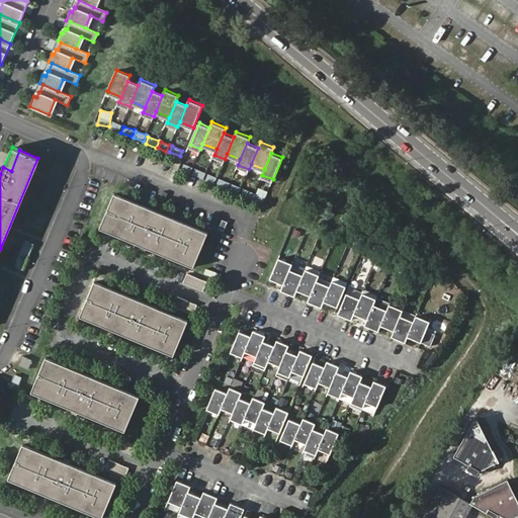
[(193,168),(191,176),(204,179),(205,171),(193,168)]
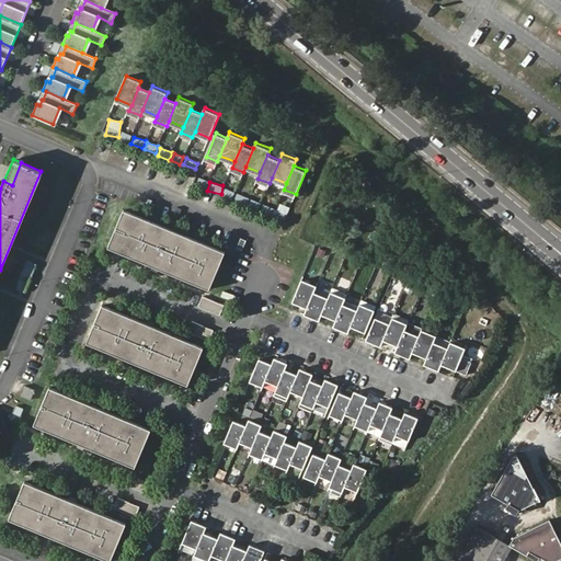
[(222,194),(232,198),(235,192),(225,187),(222,194)]
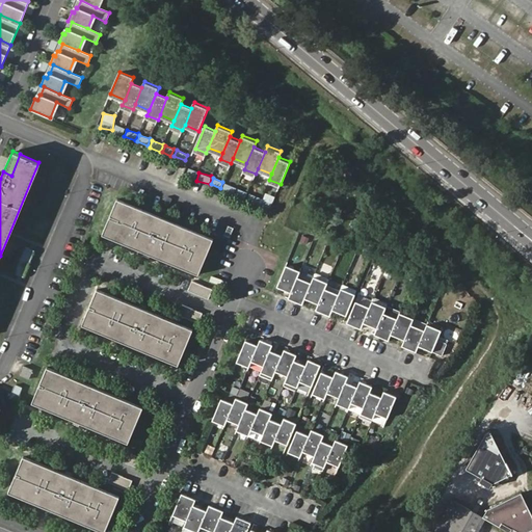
[(223,184),(221,192),(245,198),(247,190),(223,184)]
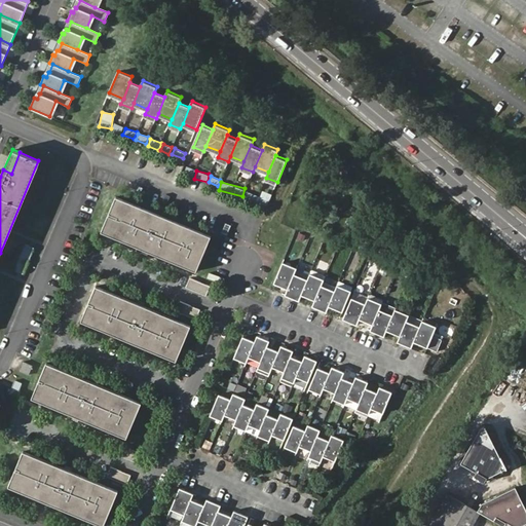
[(269,205),(271,192),(262,191),(261,194),(246,192),(243,201),(269,205)]
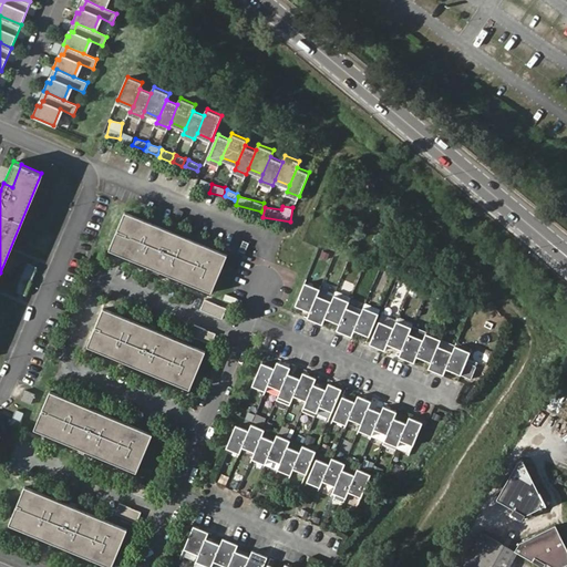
[(229,253),(125,212),(110,249),(214,291),(229,253)]
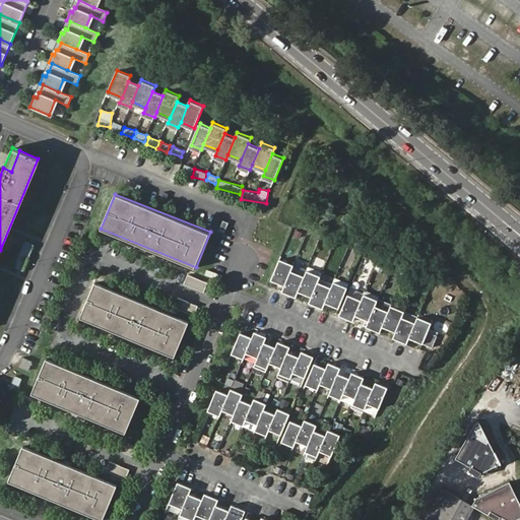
[(25,270),(33,243),(19,240),(13,267),(25,270)]
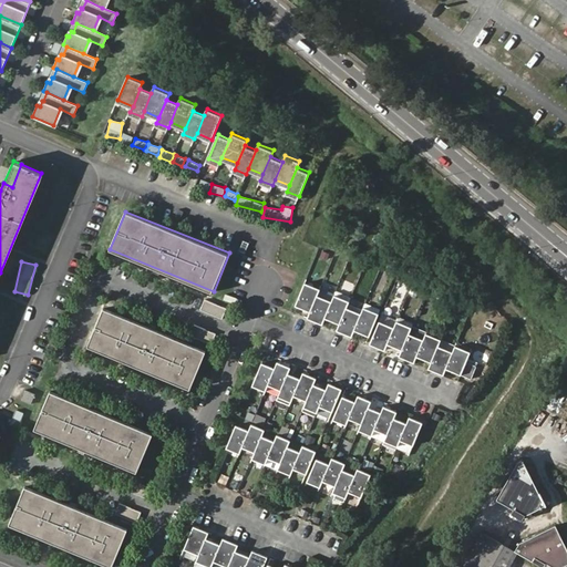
[(318,290),(302,284),(295,303),(309,310),(315,297),(318,290)]
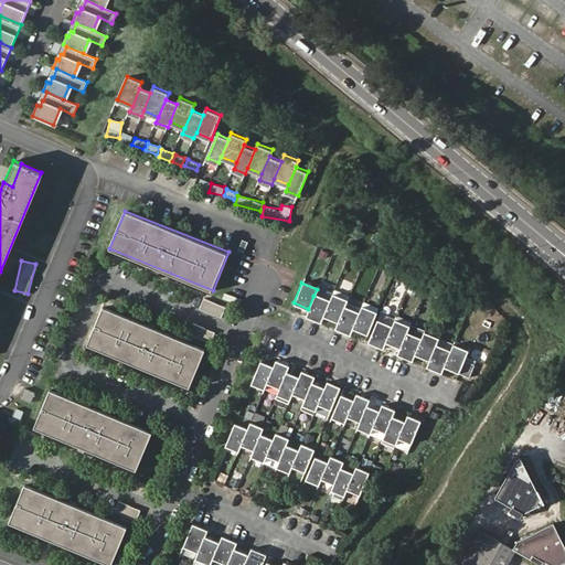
[(348,297),(333,291),(332,296),(345,301),(348,297)]
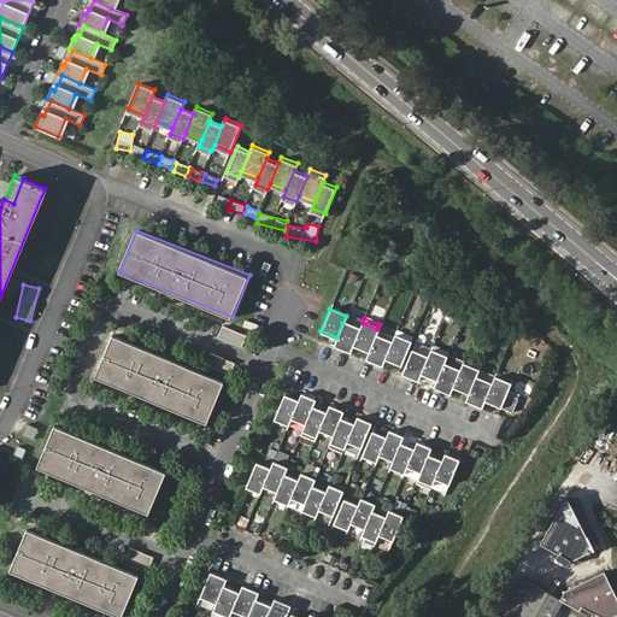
[(336,338),(334,345),(351,351),(353,345),(359,329),(342,323),(336,338)]
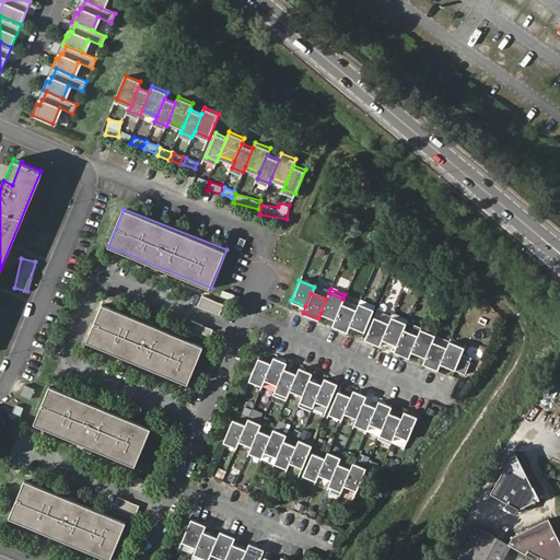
[(326,299),(321,313),(335,318),(340,304),(342,299),(329,293),(326,299)]
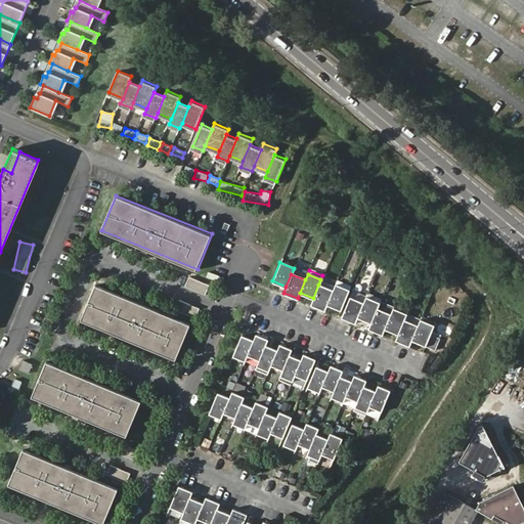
[(189,276),(185,287),(206,294),(210,285),(189,276)]
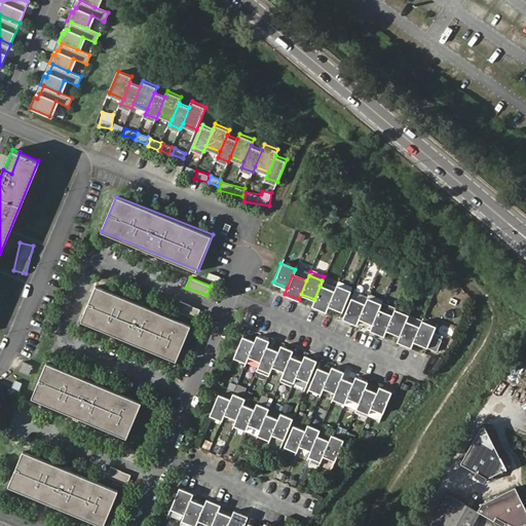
[(351,288),(338,283),(336,286),(349,292),(351,288)]
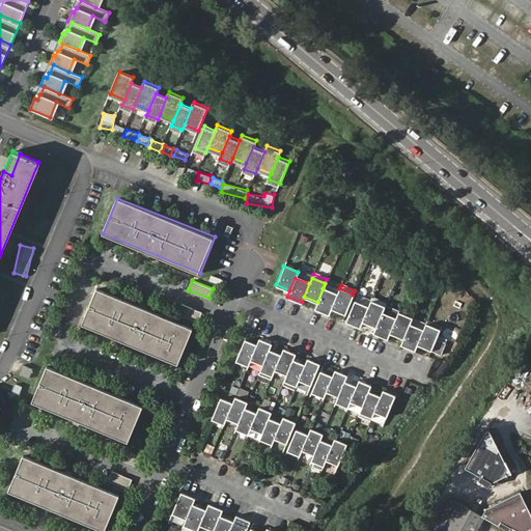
[(317,302),(315,307),(329,313),(332,307),(337,295),(323,288),(317,302)]
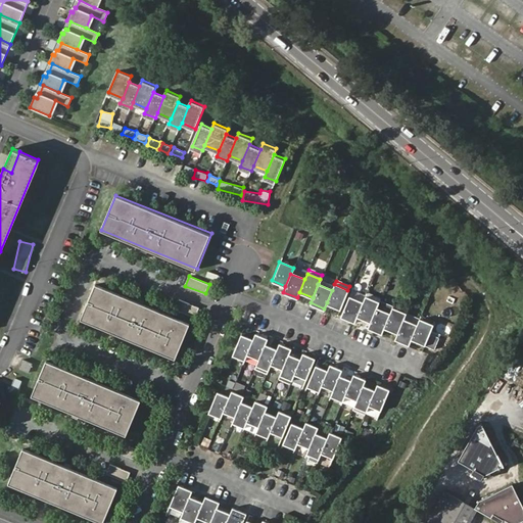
[(332,290),(327,302),(340,308),(347,290),(334,284),(332,290)]
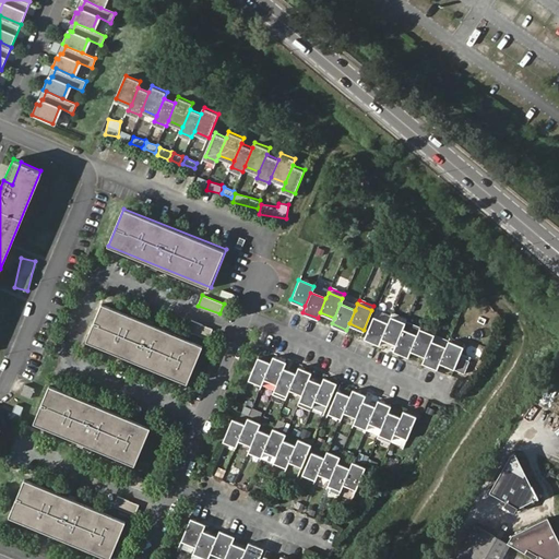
[(205,345),(102,305),(86,342),(190,383),(205,345)]
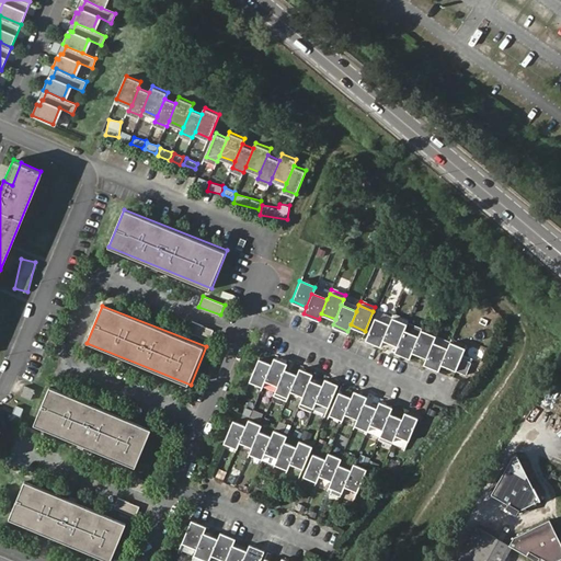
[(388,324),(391,318),(376,312),(374,319),(388,324)]
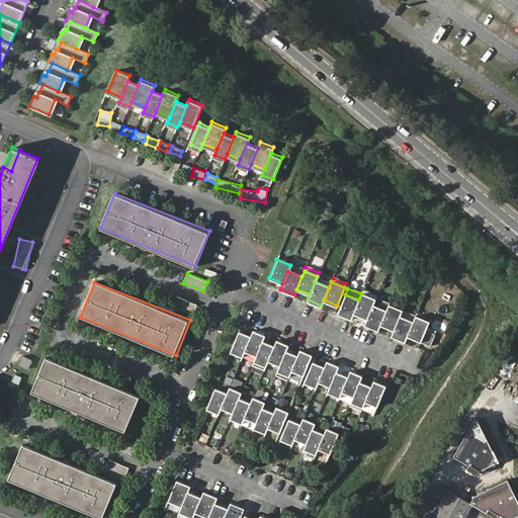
[(362,290),(361,293),(374,299),(376,295),(362,290)]
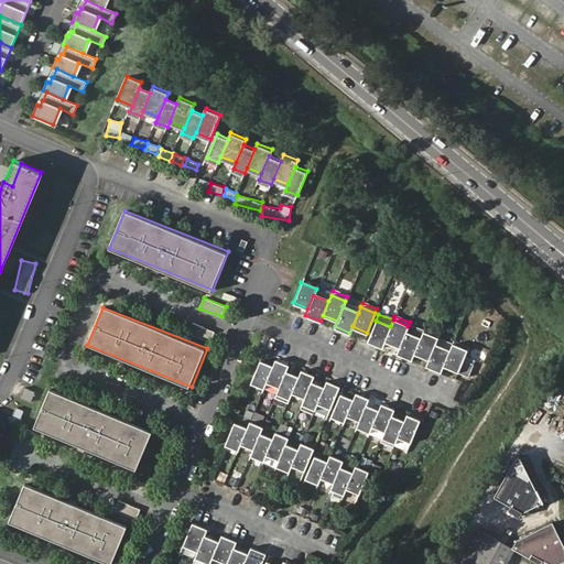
[(390,326),(386,339),(400,346),(405,332),(408,326),(393,320),(390,326)]
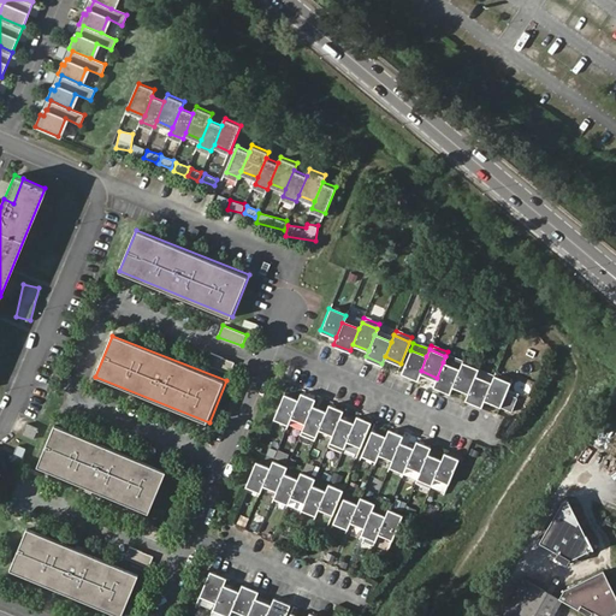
[(410,350),(402,372),(418,378),(421,371),(426,356),(410,350)]
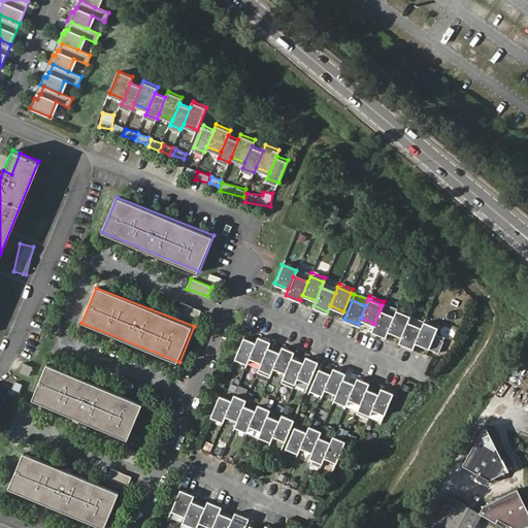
[(202,309),(182,301),(177,311),(198,320),(202,309)]
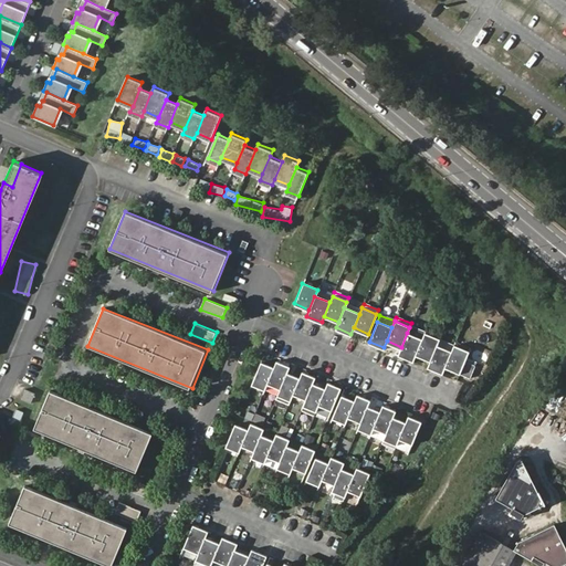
[(401,347),(398,353),(412,359),(416,353),(421,339),(407,333),(401,347)]
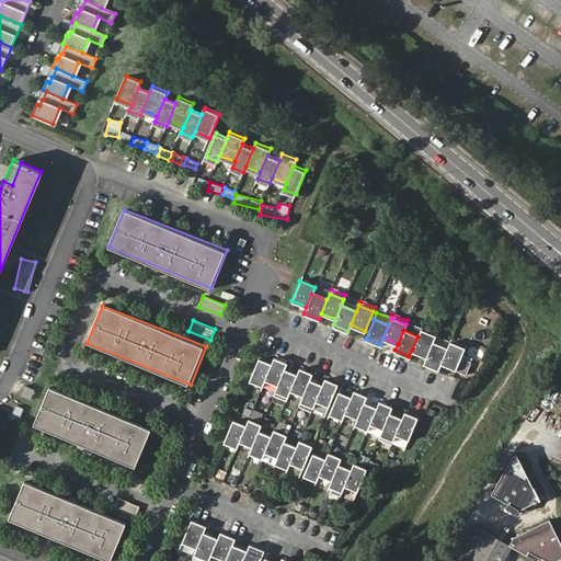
[(418,336),(412,350),(426,355),(432,342),(434,335),(420,330),(418,336)]
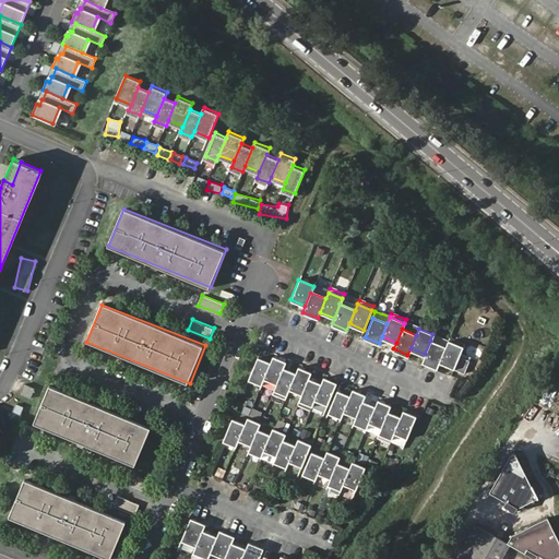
[(447,341),(432,334),(430,341),(444,347),(447,341)]
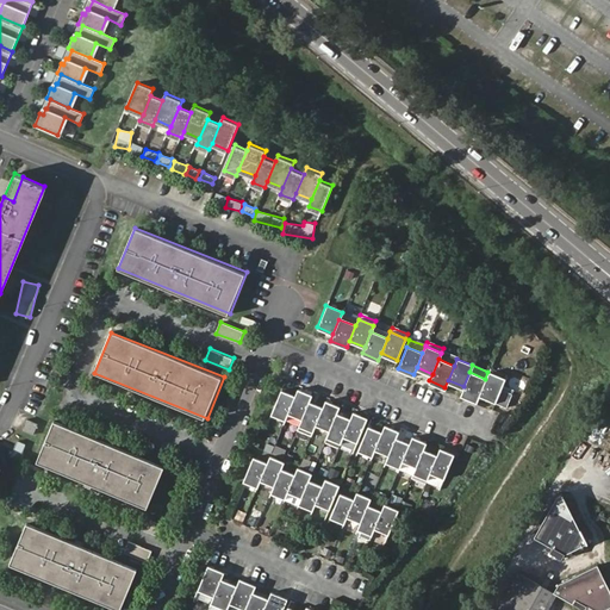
[(485,379),(470,372),(464,386),(460,393),(477,400),(479,393),(485,379)]
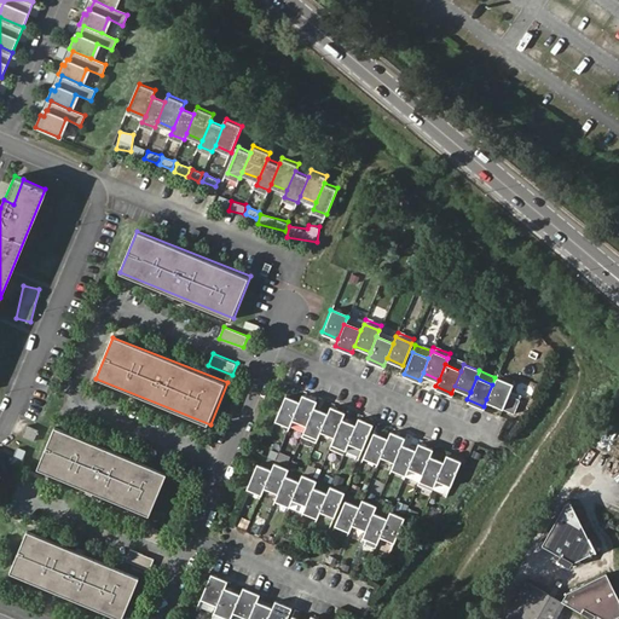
[(495,377),(492,385),(486,399),(503,405),(512,383),(495,377)]
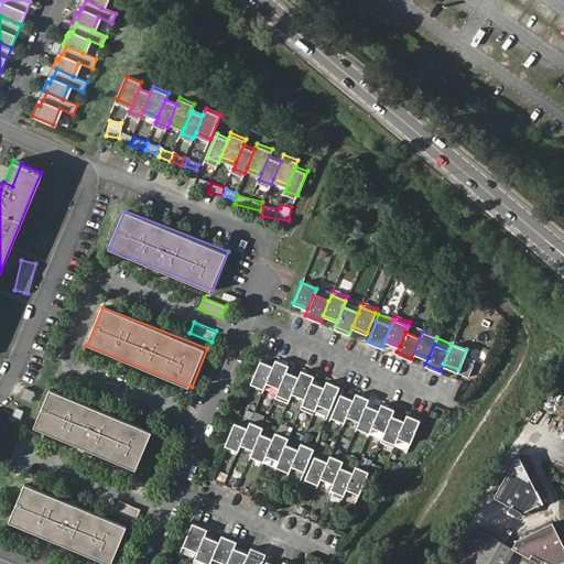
[(272,368),(267,381),(279,387),(285,373),(288,367),(275,361),(272,368)]
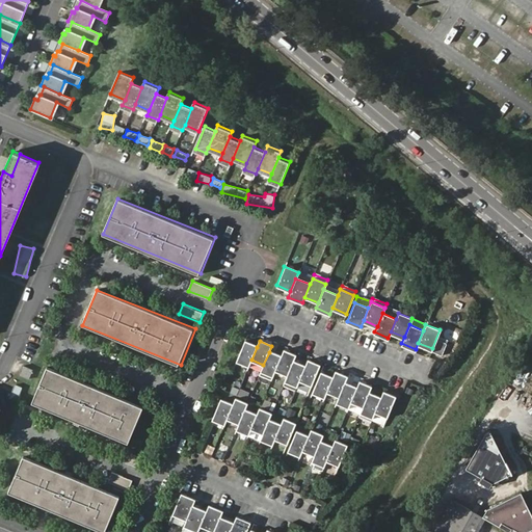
[(257,347),(244,342),(237,361),(249,366),(251,360),(257,347)]
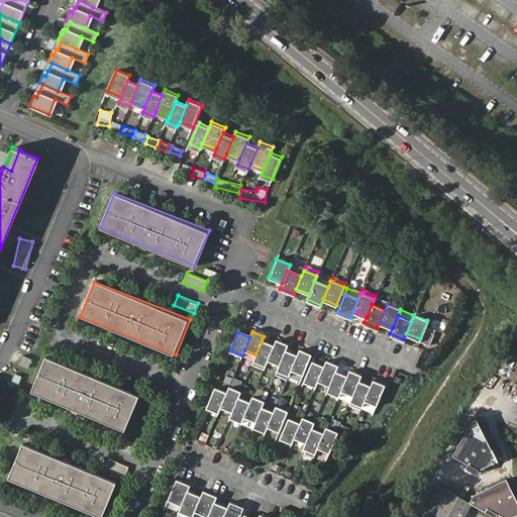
[(274,347),(268,359),(280,365),(285,351),(287,346),(276,341),(274,347)]
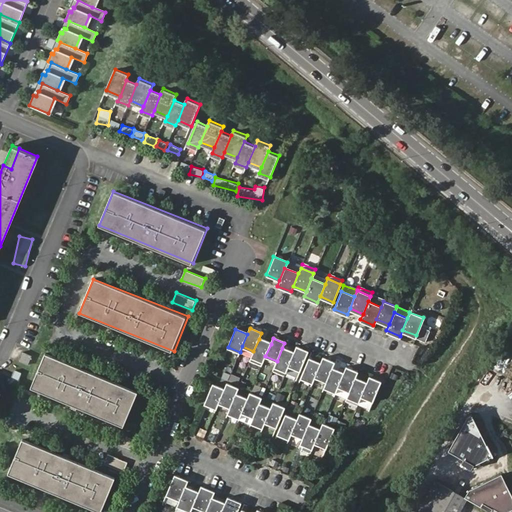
[(271,344),(259,339),(253,351),(251,357),(263,362),(265,356),(271,344)]
